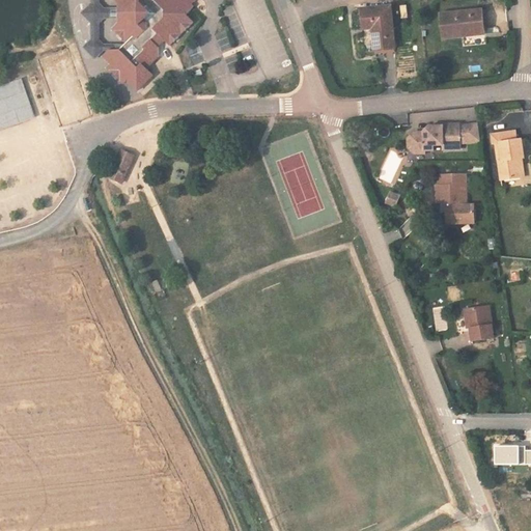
[(122,51),(128,46),(106,46),(101,40),(101,24),(107,19),(121,19),(121,9),(108,9),(100,2),(100,0),(94,0),(95,3),(85,14),(94,23),(95,40),(87,49),(99,59),(106,51),(112,51),(122,51)]
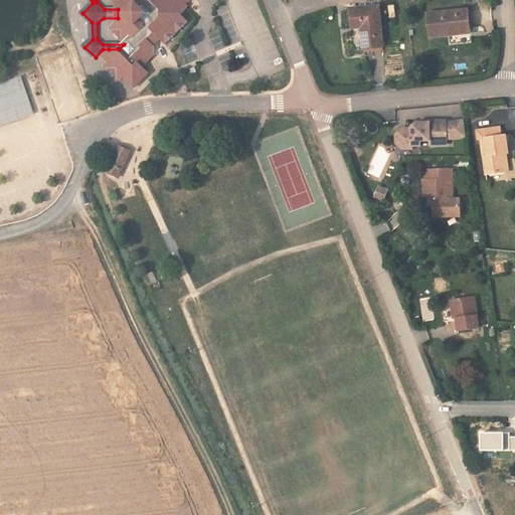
[(118,9),(118,18),(117,22),(112,28),(126,42),(124,44),(119,49),(109,49),(104,55),(111,63),(108,66),(122,81),(125,77),(136,89),(151,73),(144,67),(155,55),(155,46),(149,40),(155,34),(161,40),(166,45),(189,22),(181,14),(188,7),(187,5),(191,0),(173,0),(172,1),(171,0),(163,0),(164,0),(163,0),(112,0),(118,5),(118,9)]
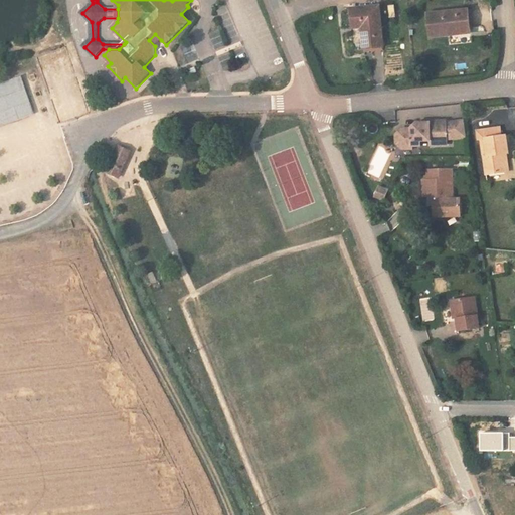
[(385,48),(381,7),(353,9),(355,28),(365,28),(367,50),(384,48),(385,48)]
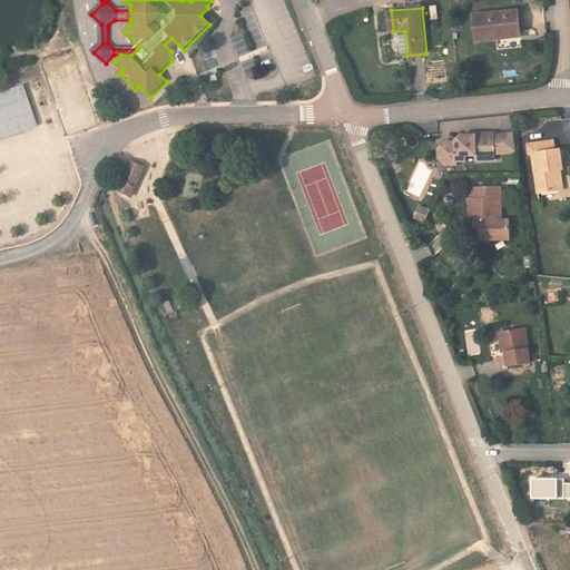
[(520,38),(519,32),(517,12),(472,17),(475,42),(497,40),(520,38)]
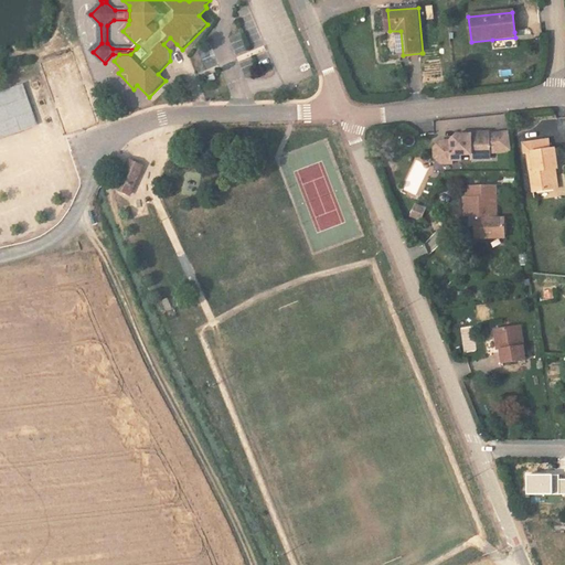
[(163,44),(170,51),(177,44),(170,38),(163,44)]
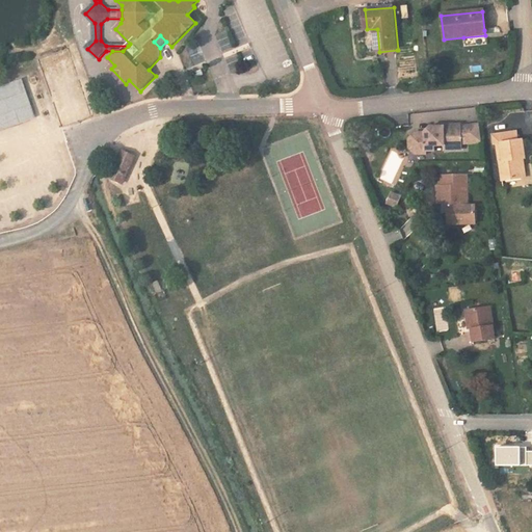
[(198,47),(179,53),(184,69),(204,62),(198,47)]
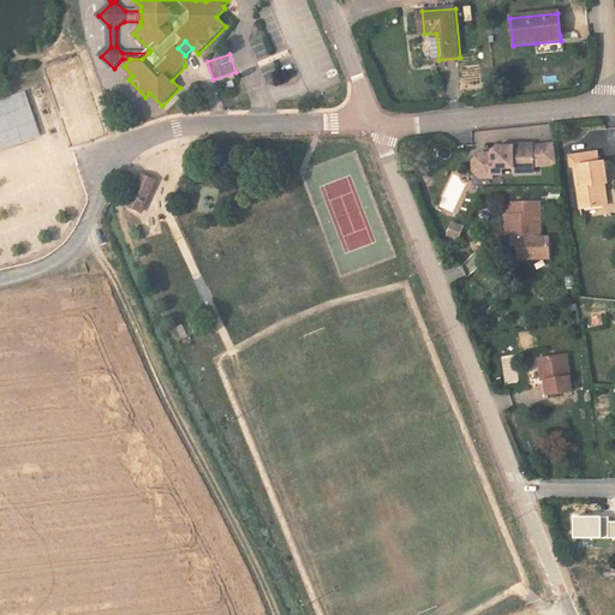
[(0,148),(40,135),(25,90),(0,97),(0,148)]
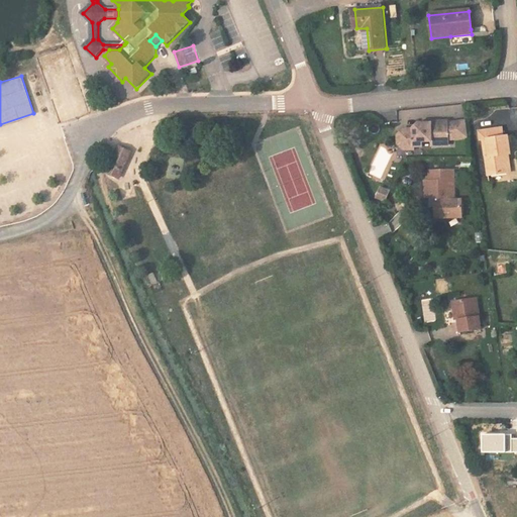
[(400,135),(400,141),(405,146),(414,146),(422,145),(422,141),(431,140),(431,145),(448,144),(448,139),(448,136),(454,135),(455,138),(469,136),(466,119),(448,121),(448,120),(431,120),(431,122),(418,122),(413,127),(413,130),(405,130),(400,135)]
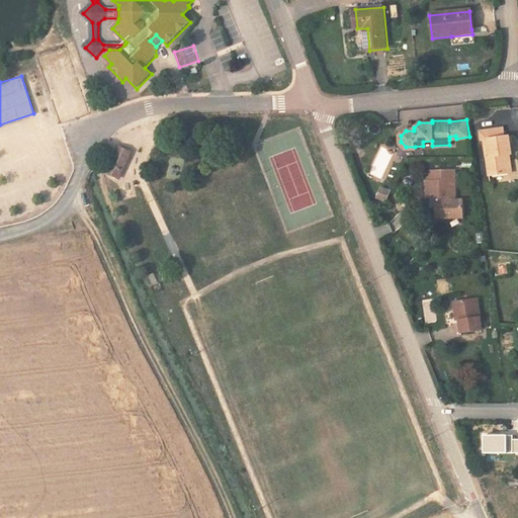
[(398,135),(399,144),(405,150),(415,149),(415,147),(406,147),(401,142),(401,136),(406,131),(414,131),(414,127),(404,128),(398,135)]
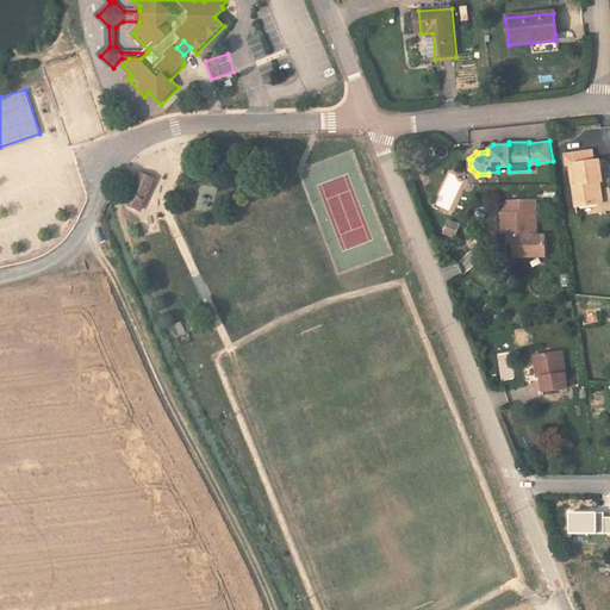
[(593,162),(592,151),(574,154),(578,186),(574,186),(577,207),(598,205),(596,184),(601,182),(603,182),(601,161),(593,162)]
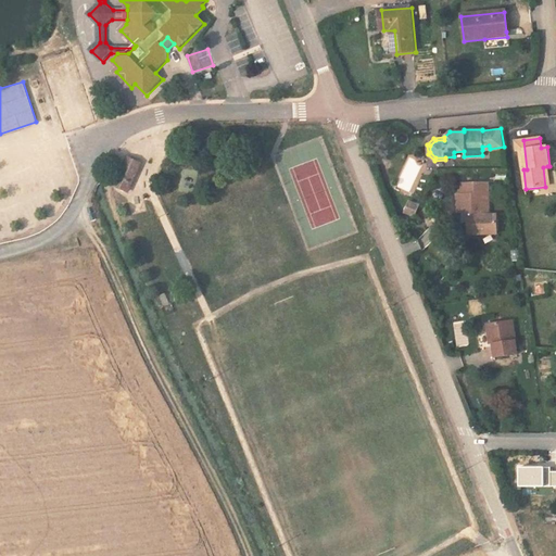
[(527,169),(523,140),(515,141),(516,150),(521,150),(523,169),(527,169)]
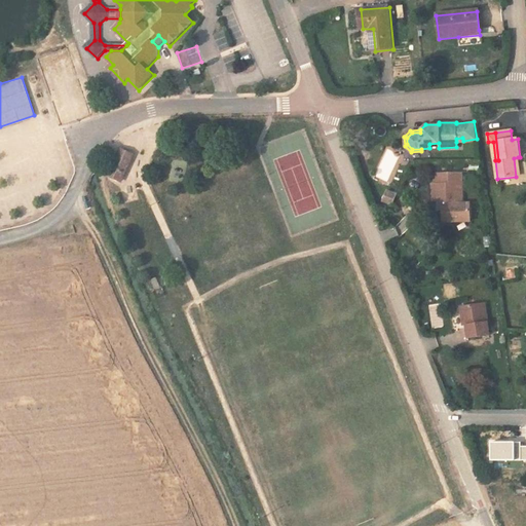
[(120,148),(113,165),(125,171),(133,154),(120,148)]
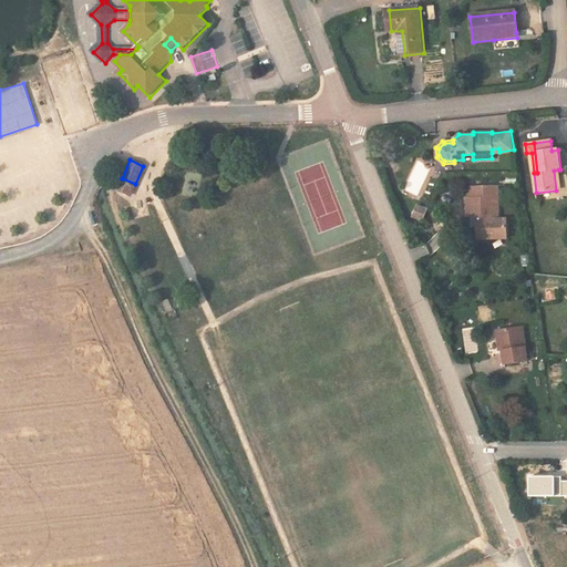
[(131,194),(135,184),(122,178),(116,188),(131,194)]
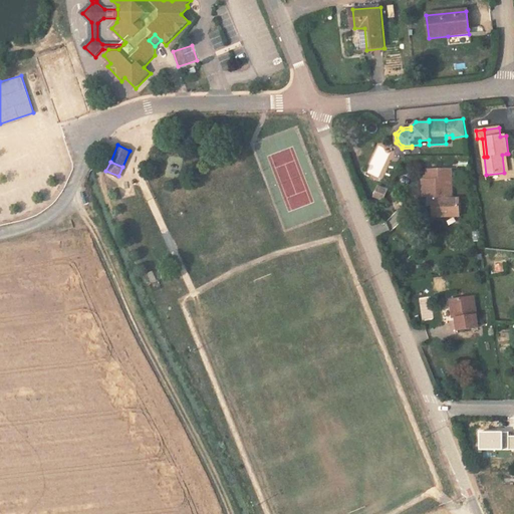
[(428,170),(428,180),(433,180),(434,196),(430,197),(430,206),(433,206),(434,216),(461,215),(460,198),(453,198),(452,169),(428,170)]
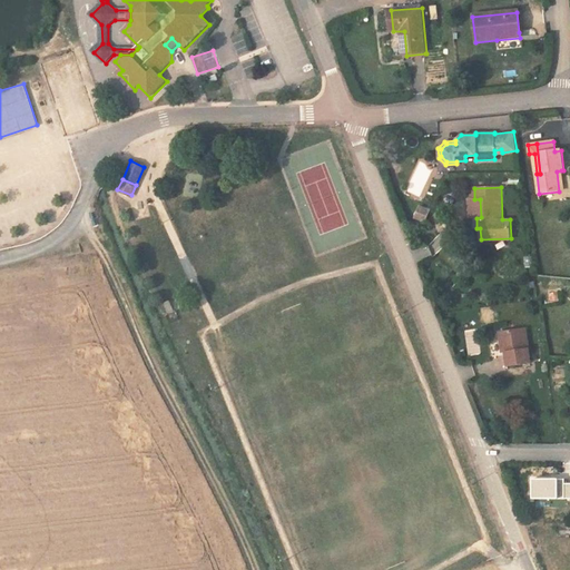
[(480,199),(474,199),(468,199),(469,218),(477,218),(481,217),(480,199)]
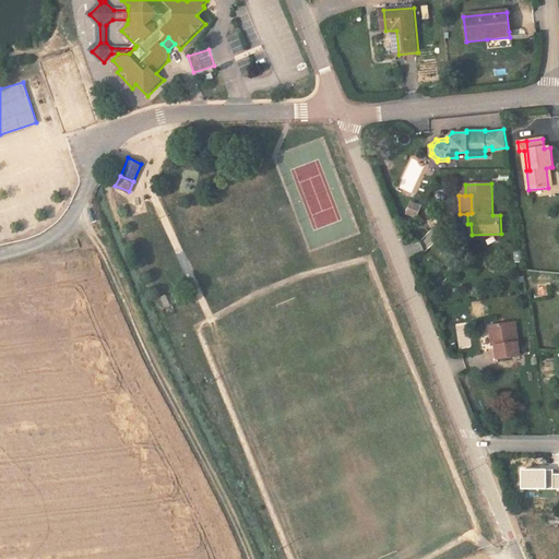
[(407,212),(417,216),(421,206),(412,202),(407,212)]
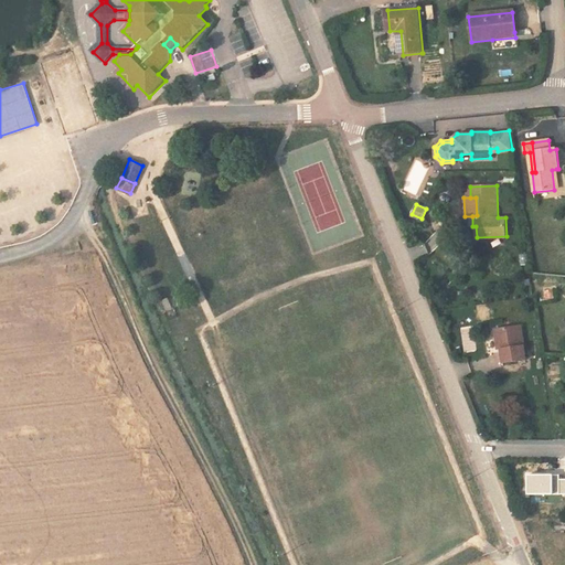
[(552,288),(542,291),(544,301),(554,299),(552,288)]
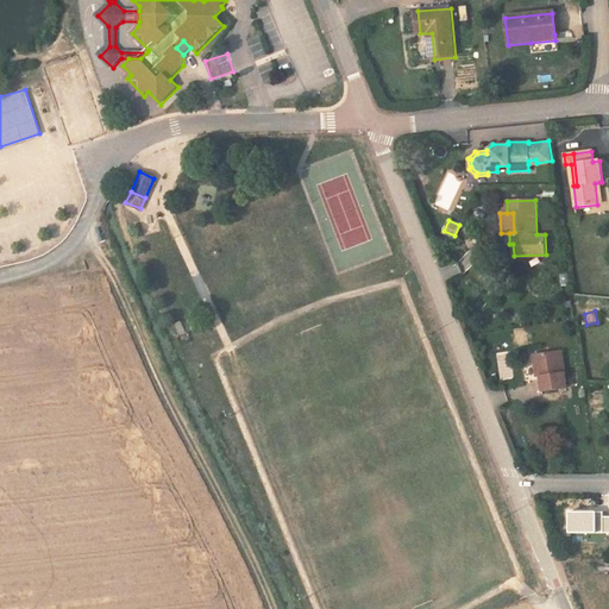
[(187,331),(182,321),(176,324),(181,333),(187,331)]
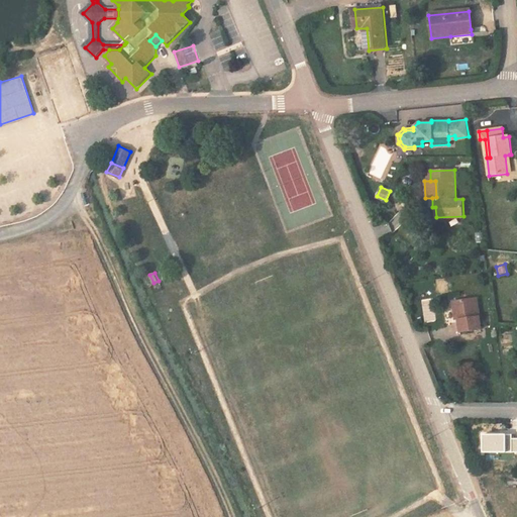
[(476,298),(455,301),(458,319),(459,331),(481,328),(476,298)]
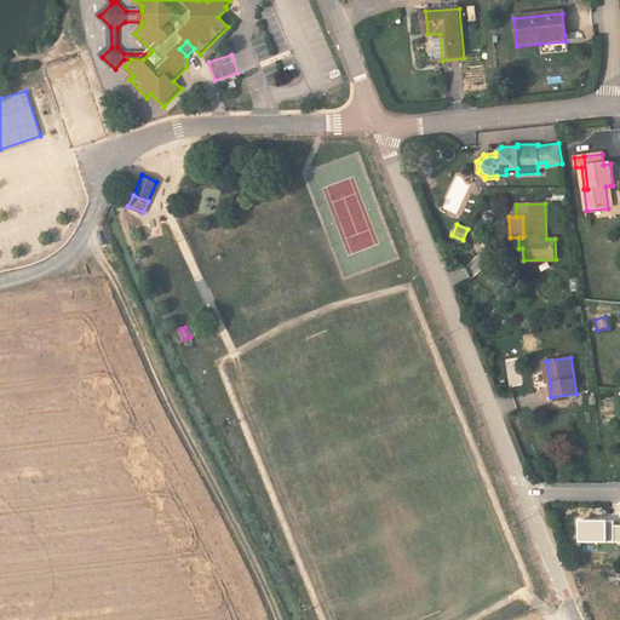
[(619,526),(613,527),(613,521),(577,521),(578,543),(619,541),(619,526)]
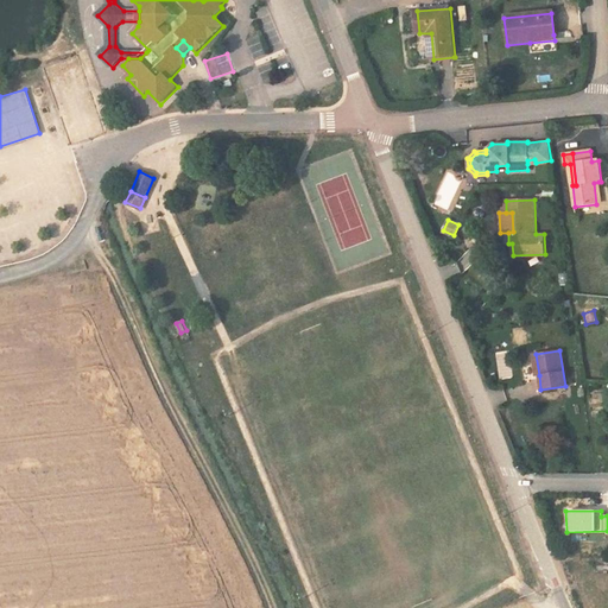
All buildings are outlined.
